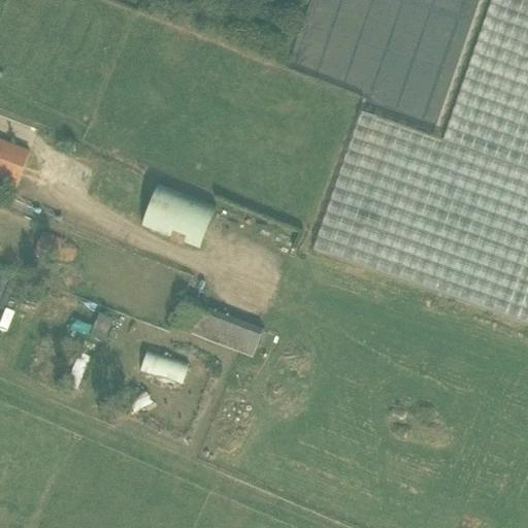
[(527,324),(527,0),(492,0),(443,142),(361,113),(314,252),(527,324)]
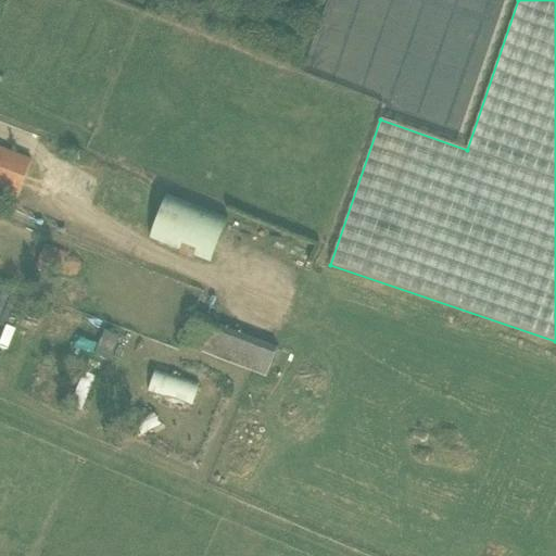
[(33,162),(0,148),(0,193),(16,201),(33,162)]
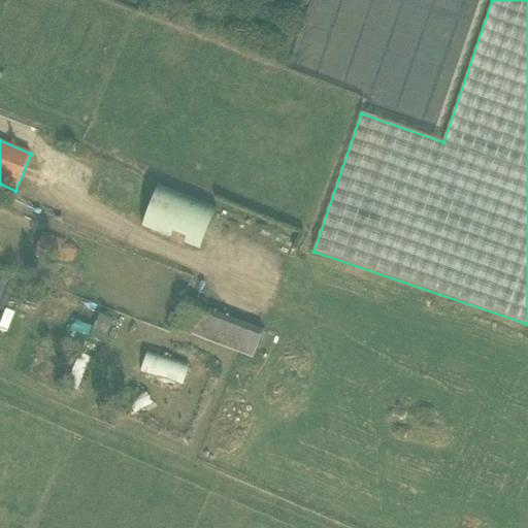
[(205,252),(222,211),(157,185),(140,225),(205,252)]
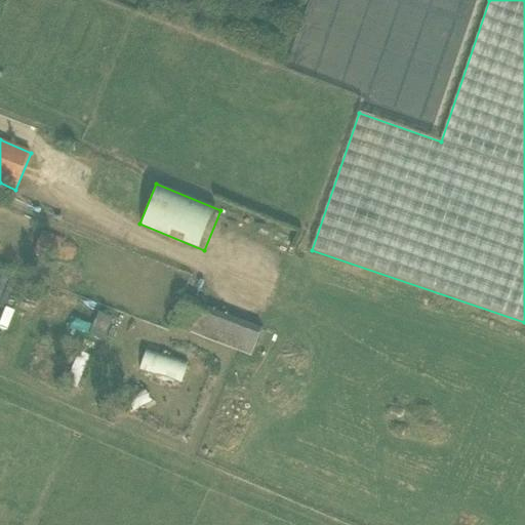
[(62,239),(42,233),(35,253),(55,260),(62,239)]
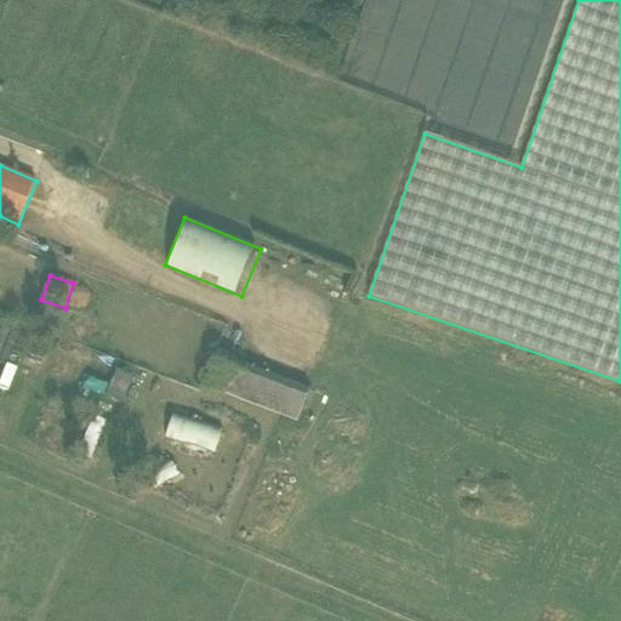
[(302,422),(315,389),(238,360),(226,393),(302,422)]
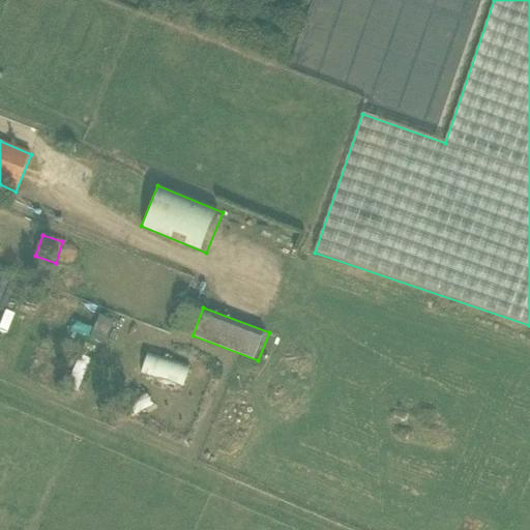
[(185,386),(192,370),(151,355),(145,372),(185,386)]
